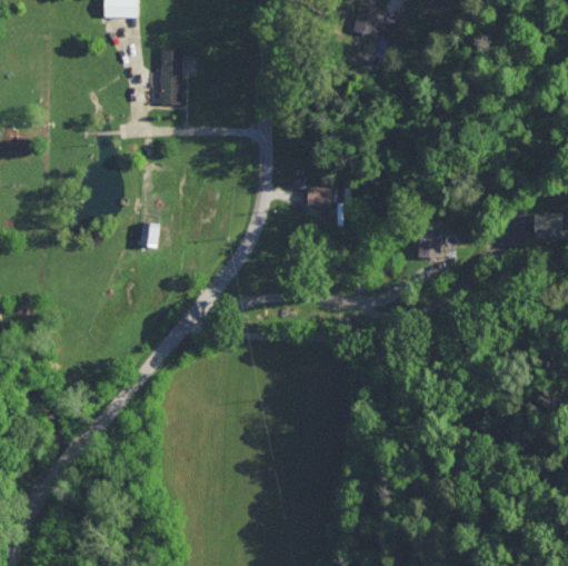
[(137,0),(103,0),(103,17),(137,18),(137,0)]
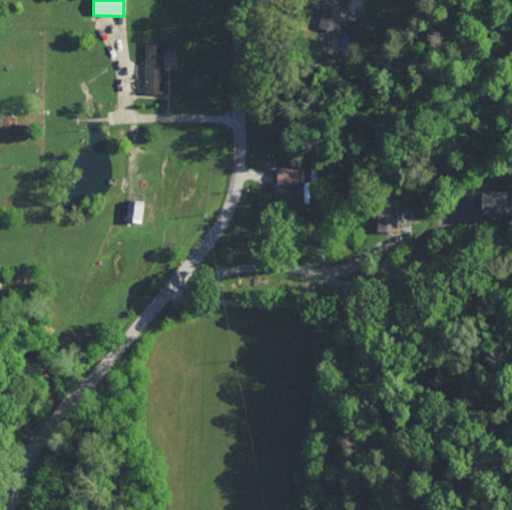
[(342,7),(323,3),(318,29),(337,32),(342,7)]
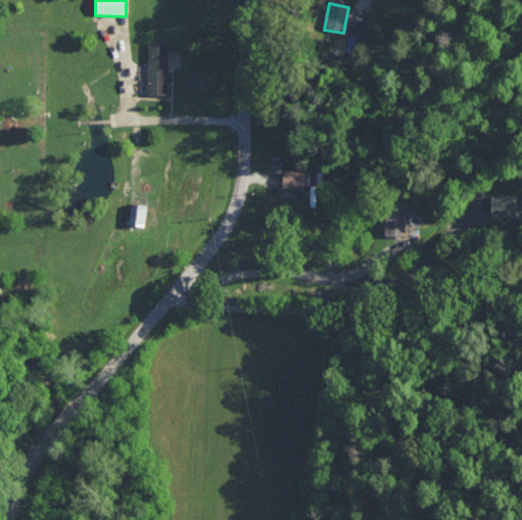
[(146,96),(167,96),(168,44),(147,44),(146,96)]
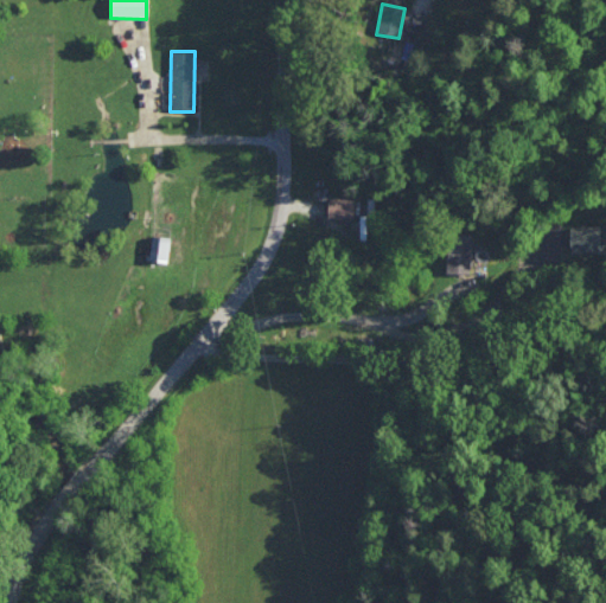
[(327,219),(352,222),(353,200),(329,199),(327,219)]
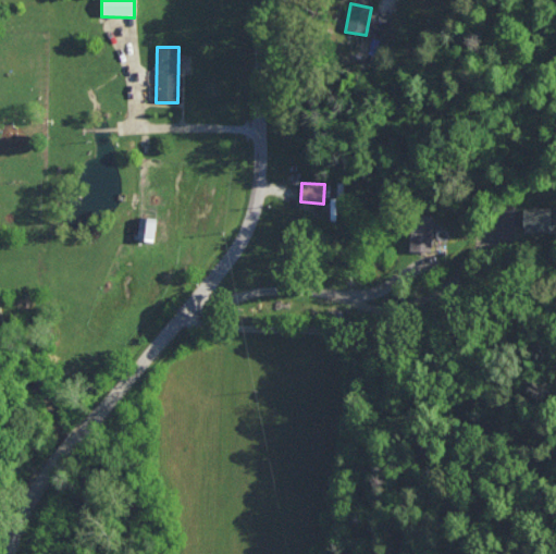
[(555,208),(523,209),(524,236),(555,234),(555,208)]
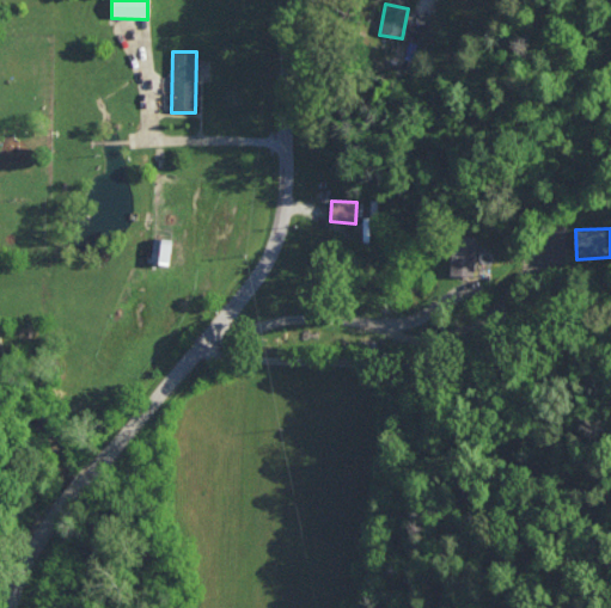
[(474,239),(451,238),(450,277),(472,277),(474,239)]
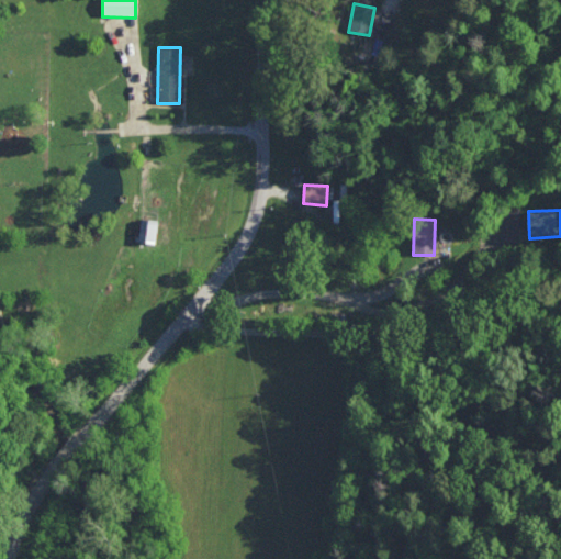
[(157,222),(141,220),(137,242),(154,245),(157,222)]
